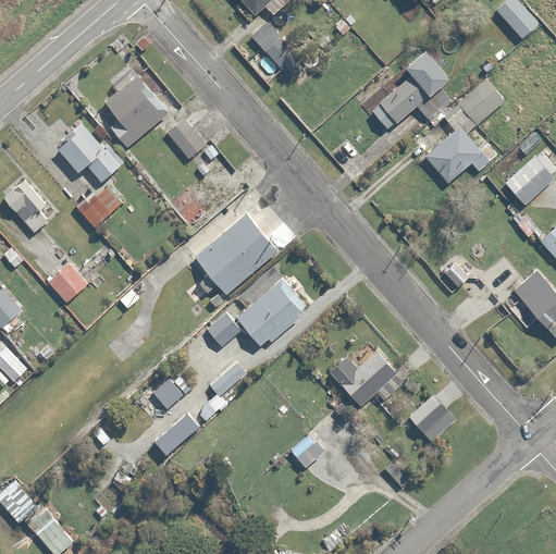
[(289,1),(288,0),(229,0),(229,1),(248,22),(264,7),(273,16),(289,1)]
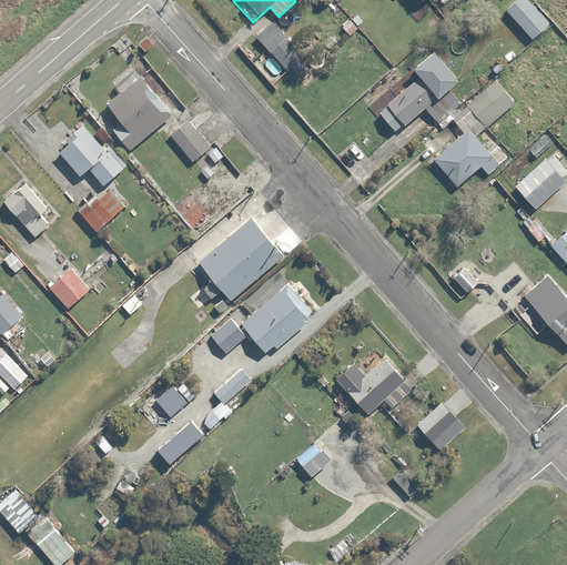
[(518,0),(507,10),(533,39),(549,24),(527,0),(518,0)]
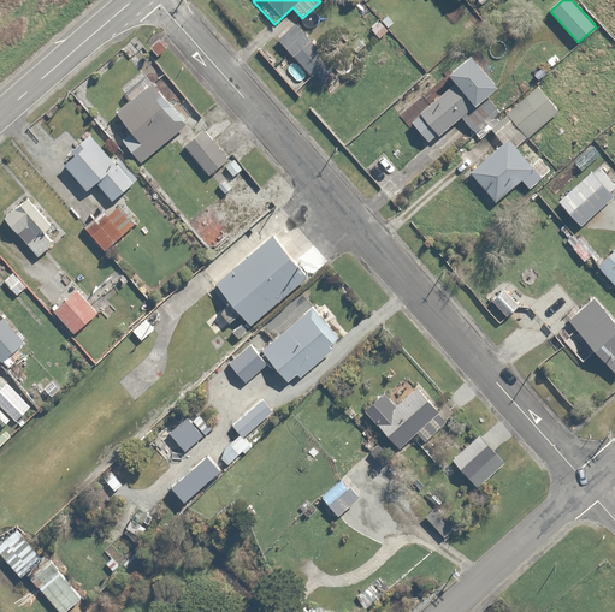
[(293,24),(277,40),(312,78),(315,76),(320,82),(333,70),(293,24)]
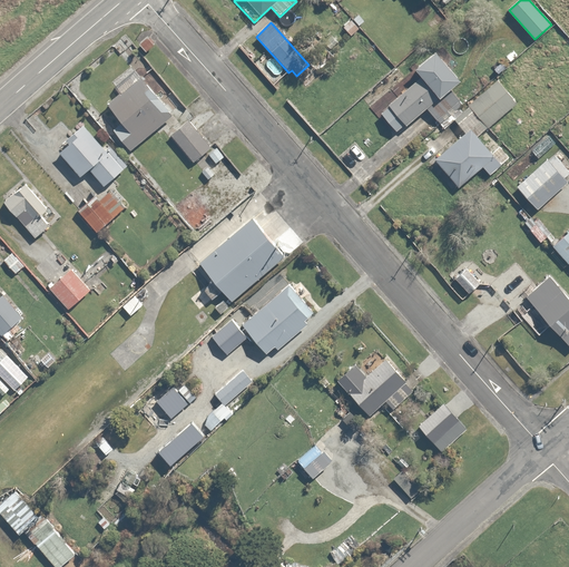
[(440,126),(461,108),(458,105),(461,103),(449,88),(459,79),(433,49),(411,69),(418,78),(385,106),(389,110),(381,117),(394,133),(404,123),(406,126),(425,109),(440,126)]
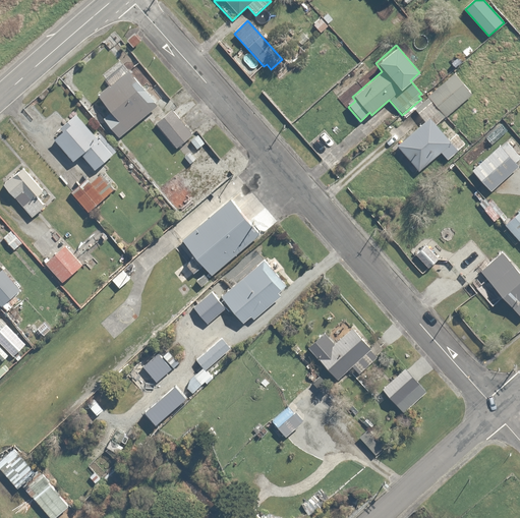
[(261,91),(276,75),(268,68),(252,83),(261,91)]
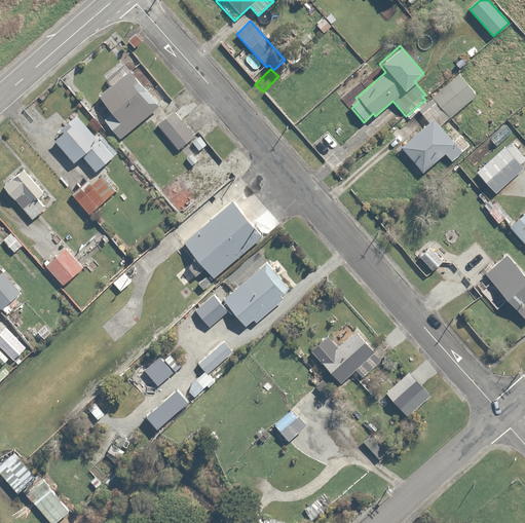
[(120,139),(157,106),(126,70),(98,95),(112,111),(103,119),(120,139)]
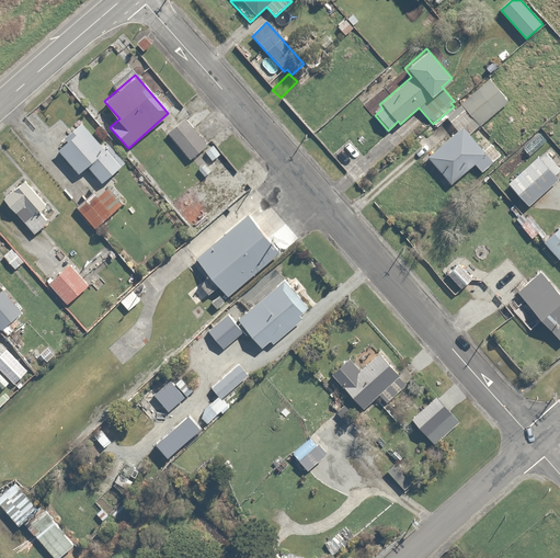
[(455,117),(469,135),(478,128),(509,103),(489,79),(458,104),(464,110),(455,117)]
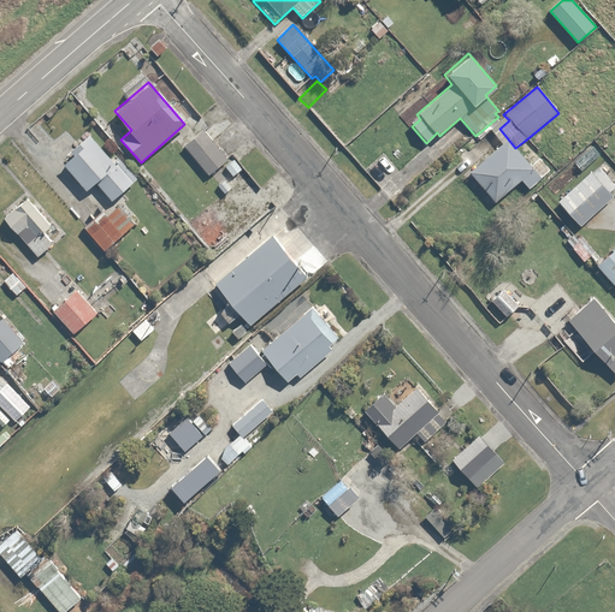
[(207,176),(228,160),(203,130),(183,146),(207,176)]
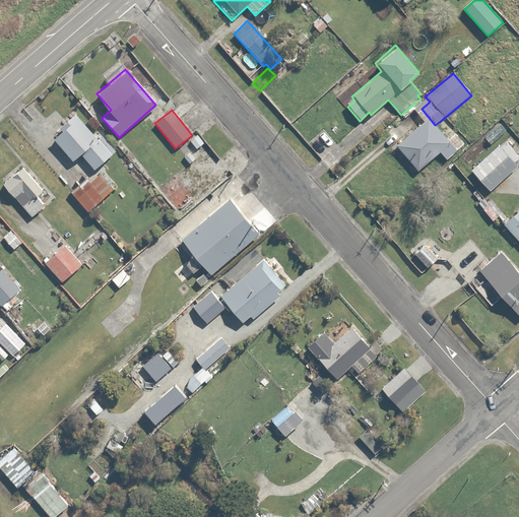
[(70,123),(54,136),(73,159),(81,153),(93,169),(116,149),(101,131),(95,135),(76,111),(67,119),(70,123)]
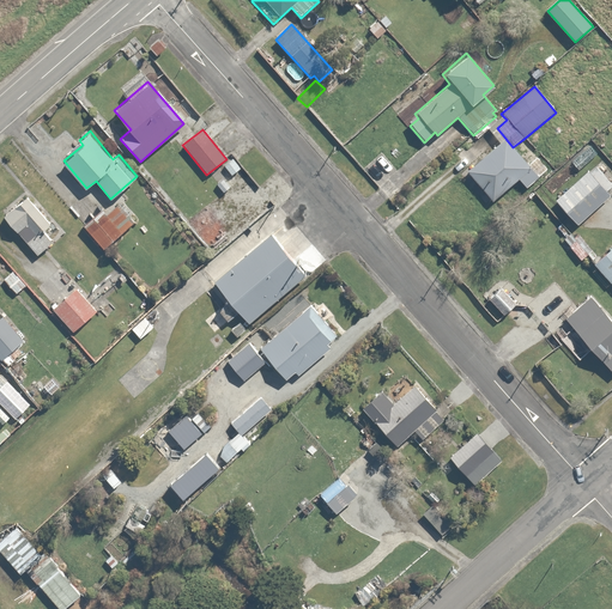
[(529,140),(516,152),(513,147),(504,138),(467,170),(494,201),(517,180),(526,189),(539,178),(552,168),(529,140)]
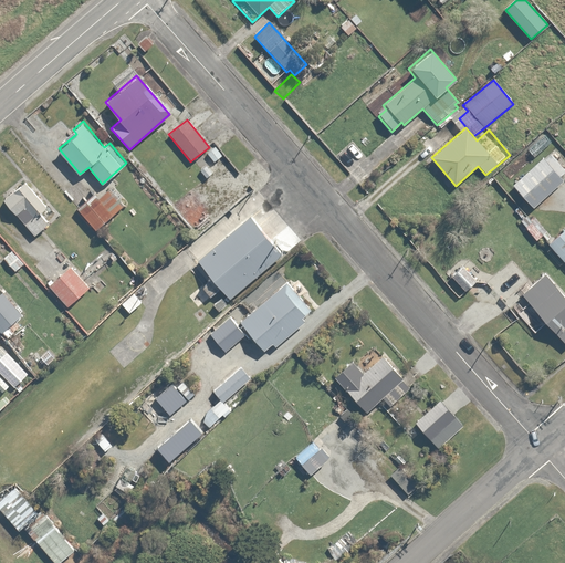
[(546,133),(529,150),(536,159),(555,143),(546,133)]
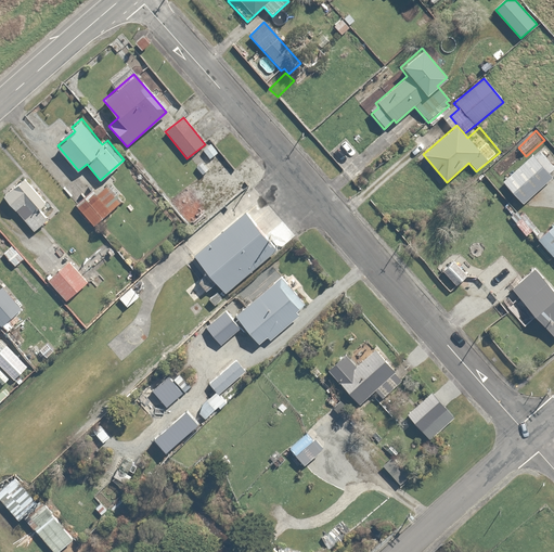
[(535,156),(532,154),(502,183),(524,205),(552,178),(549,175),(553,169),(553,167),(539,152),(535,156)]
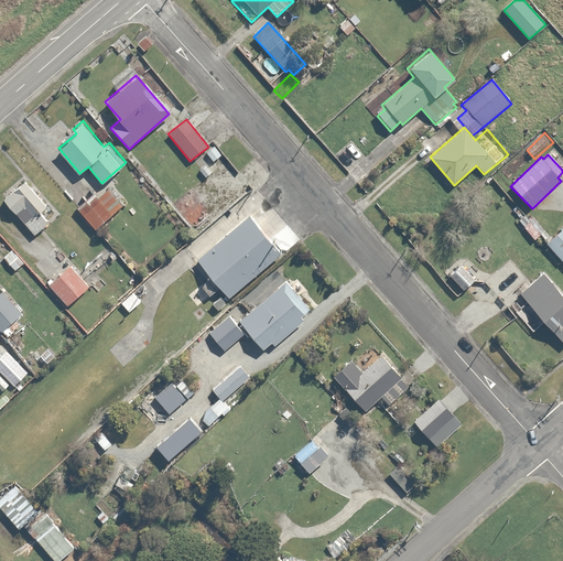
[(39,212),(47,204),(25,177),(2,196),(34,234),(47,223),(39,212)]
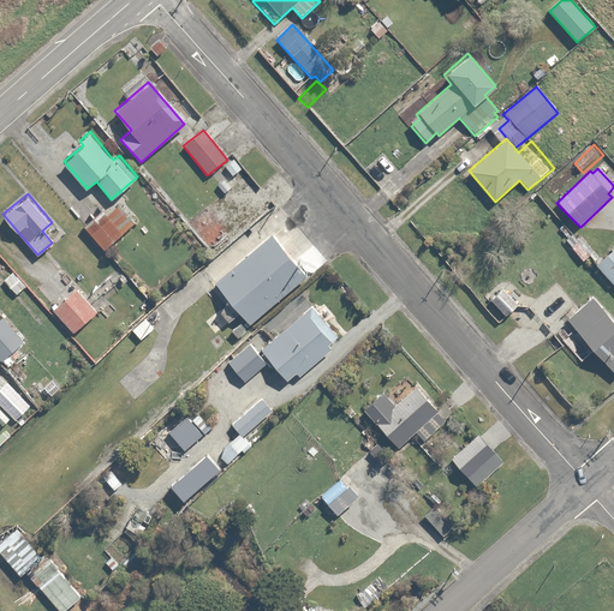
[(103,210),(84,226),(103,250),(135,225),(119,204),(107,214),(103,210)]
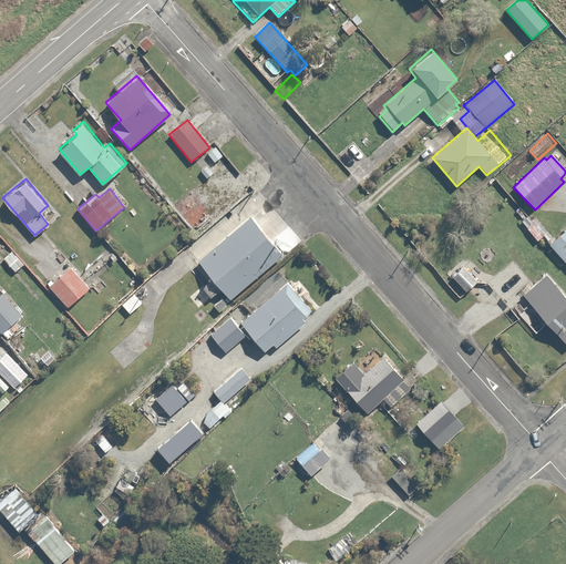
[(286,259),(248,216),(196,263),(234,305),(286,259)]
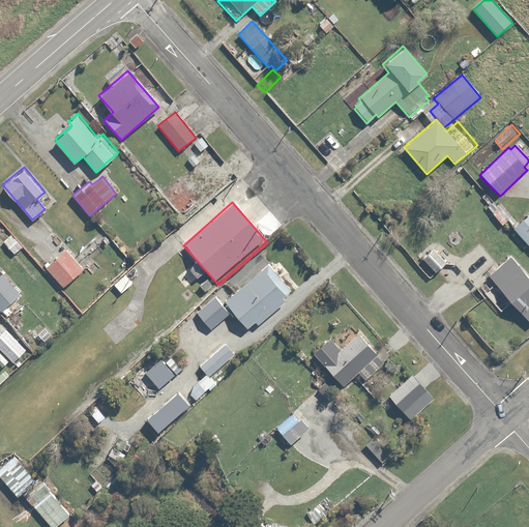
[(528,213),(511,228),(527,245),(528,243),(528,213)]
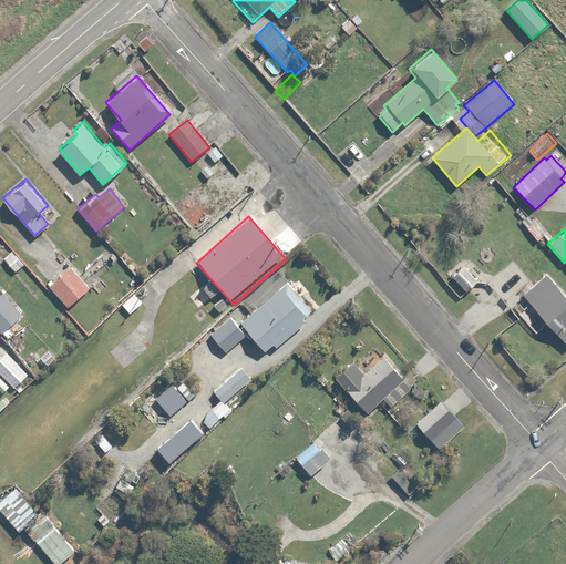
[(13,250),(3,258),(14,273),(24,265),(13,250)]
